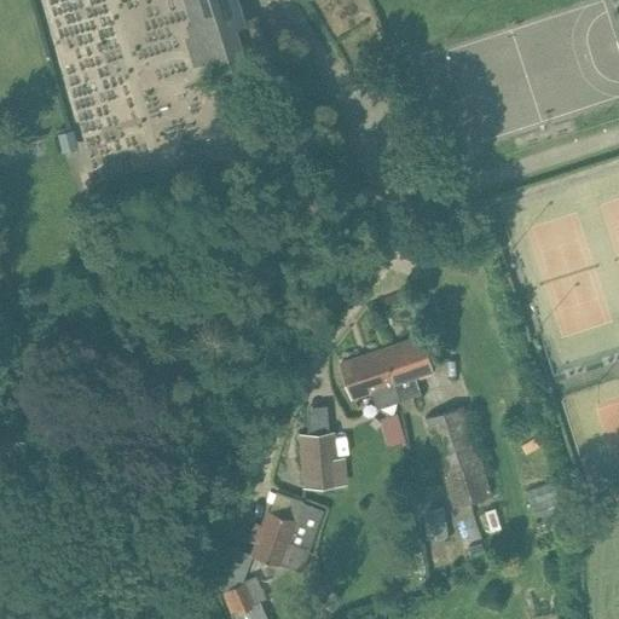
[(237,0),(187,0),(195,22),(187,24),(192,38),(187,39),(196,65),(215,59),(219,68),(246,59),(243,50),(262,44),(255,17),(250,19),(246,6),(239,9),(237,0)]
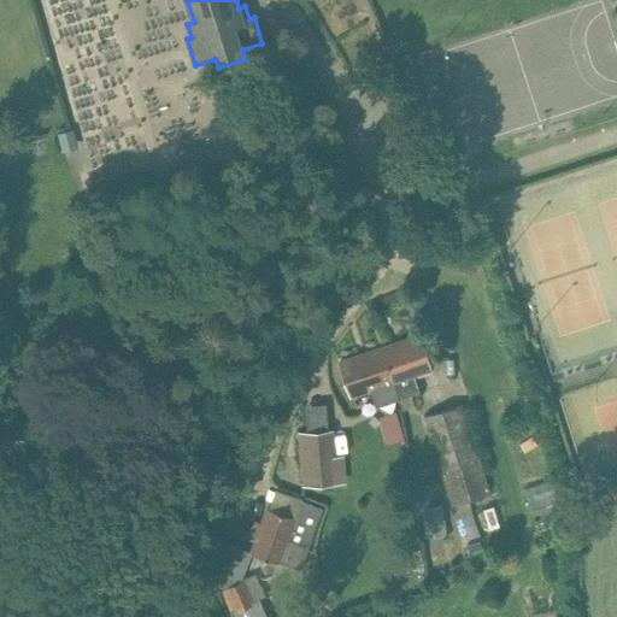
[(422,335),(383,347),(399,399),(419,393),(413,375),(433,368),(429,358),(422,335)]
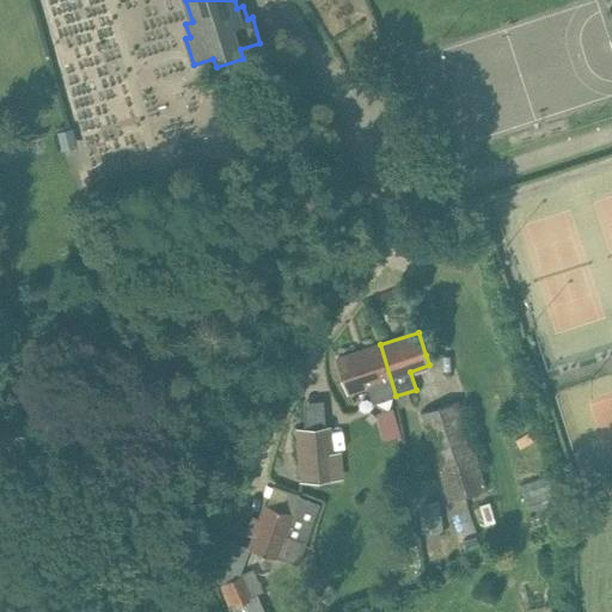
[(380,344),(337,359),(341,369),(349,392),(367,386),(373,404),(396,396),(380,344)]
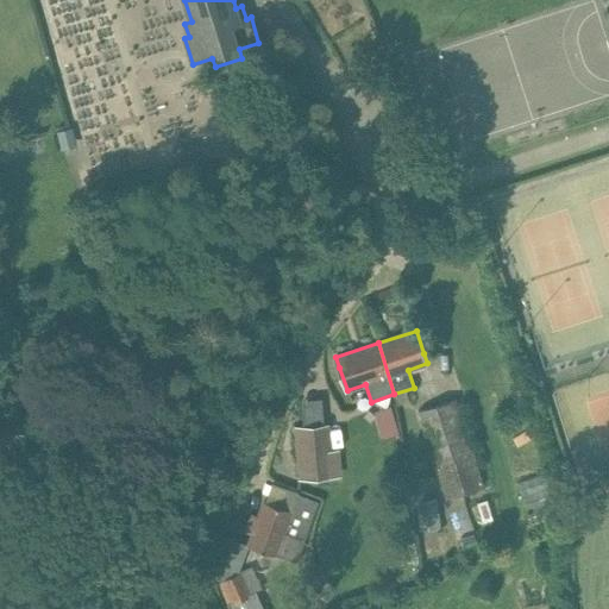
[(322,397),(302,399),(303,420),(324,419),(322,397)]
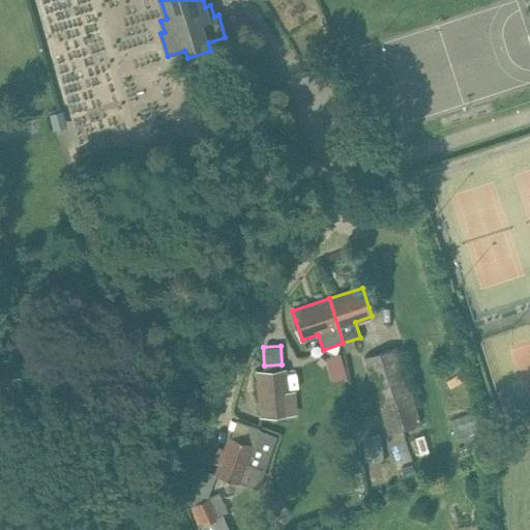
[(421,423),(395,347),(362,358),(388,434),(421,423)]
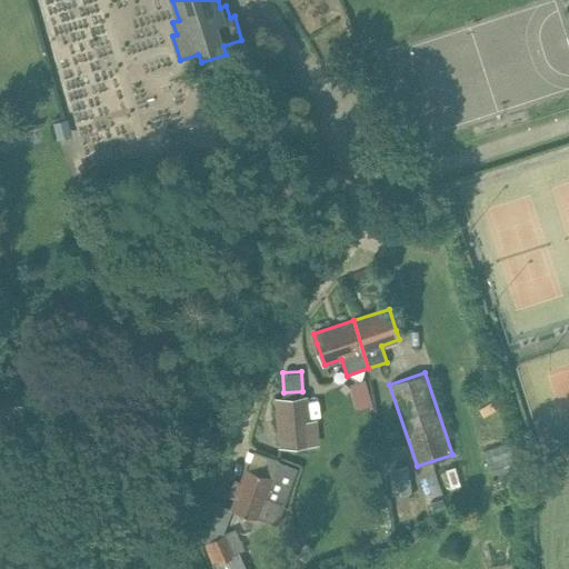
[(367,388),(353,391),(358,409),(372,405),(367,388)]
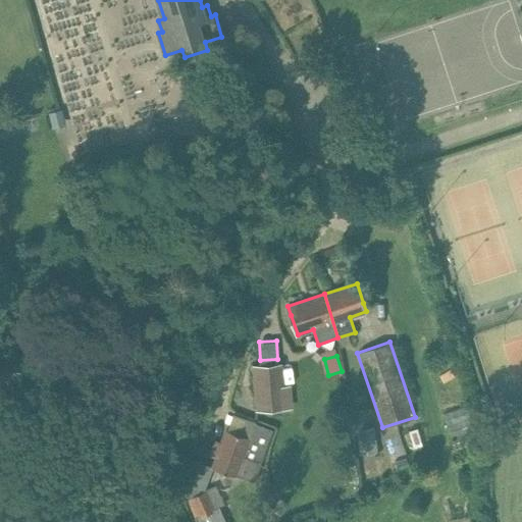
[(257,410),(285,408),(281,365),(253,367),(257,410)]
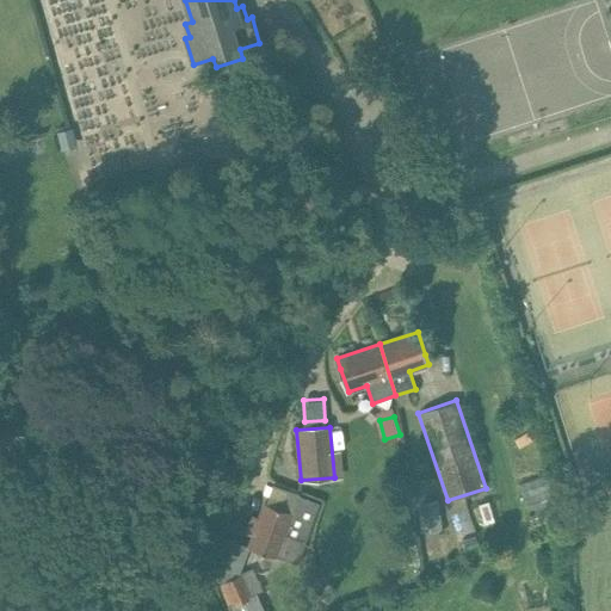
[(252,518),(247,531),(254,534),(250,547),(276,556),(297,565),(306,541),(319,503),(297,494),(295,500),(269,491),(265,503),(259,520),(252,518)]
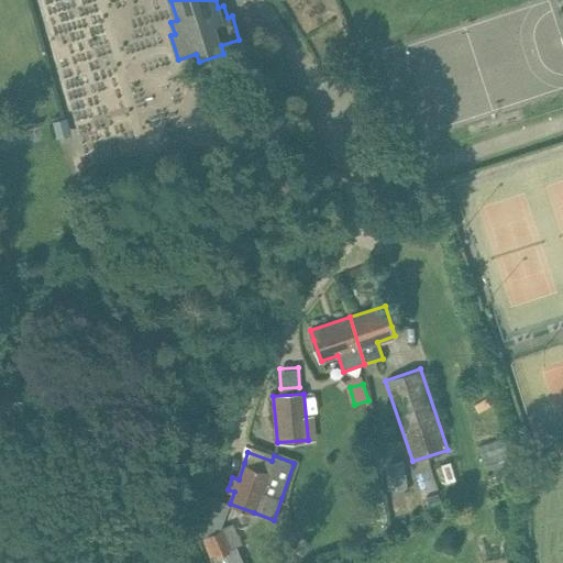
[(403,461),(385,463),(388,490),(406,488),(403,461)]
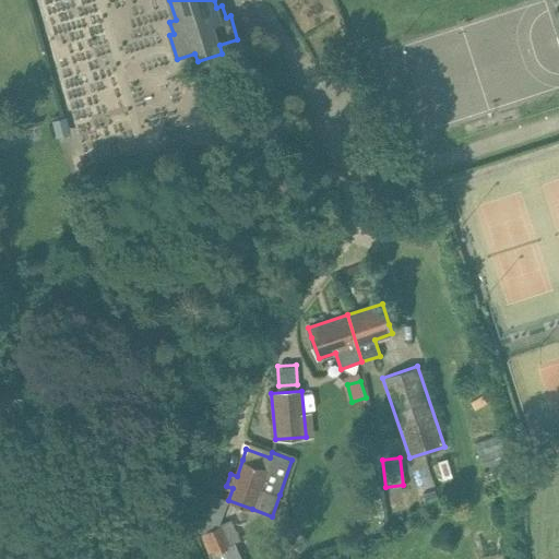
[(200,514),(197,523),(213,528),(204,533),(212,552),(207,555),(209,558),(241,558),(234,542),(225,522),(221,523),(228,500),(206,494),(200,514)]
